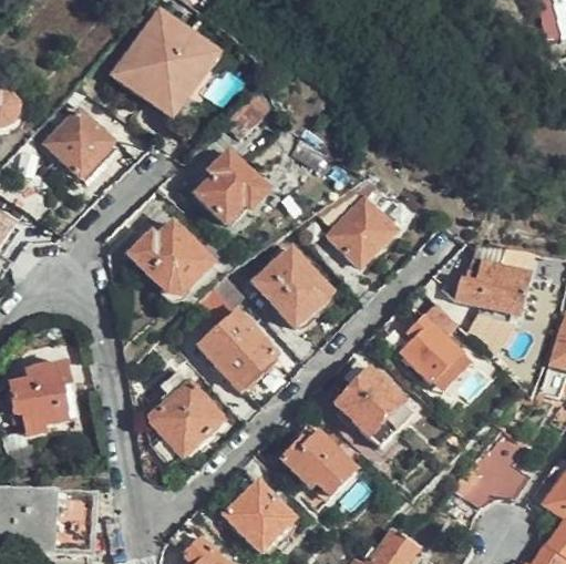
[(186,94),(214,54),(157,17),(114,79),(139,96),(171,119),(186,94)]
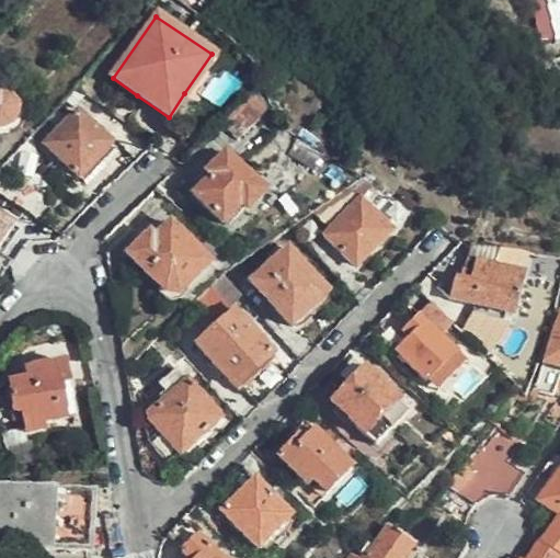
[(22,111),(22,105),(22,103),(19,95),(13,91),(8,89),(0,90),(0,89),(0,125),(6,126),(14,122),(21,115),(22,111)]
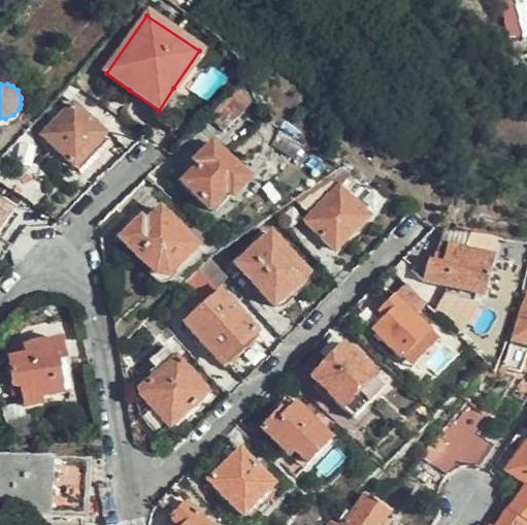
[(232,120),(254,99),(243,88),(221,108),(232,120)]
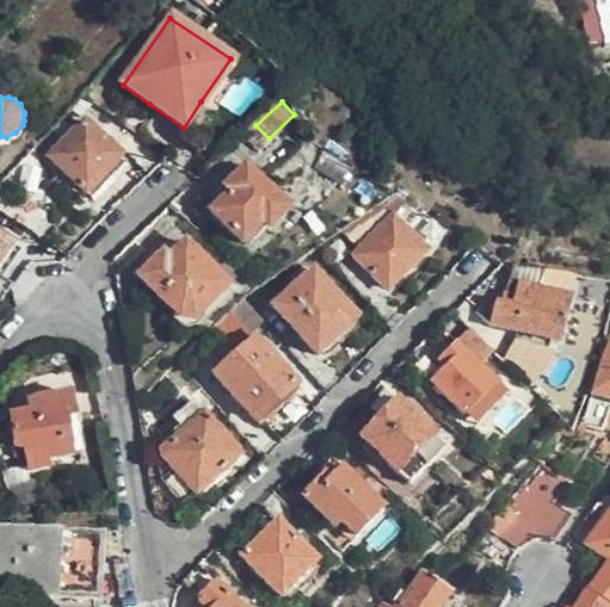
[(87,187),(121,152),(85,118),(50,153),(87,187)]
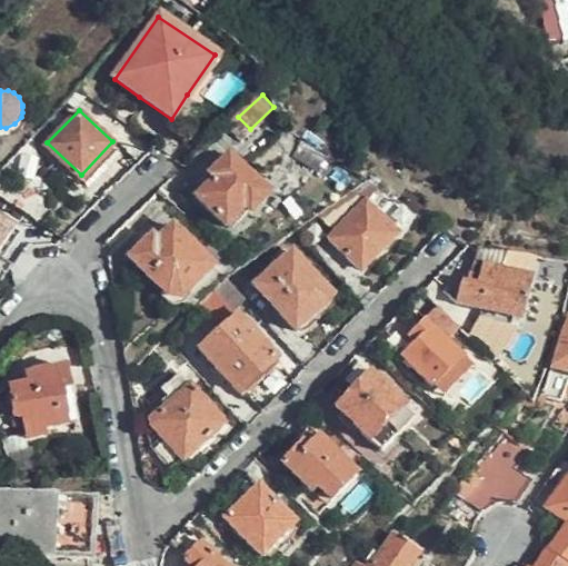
[(281,180),(275,174),(241,140),(231,149),(211,171),(216,176),(209,181),(238,209),(257,192),(262,198),(281,180)]
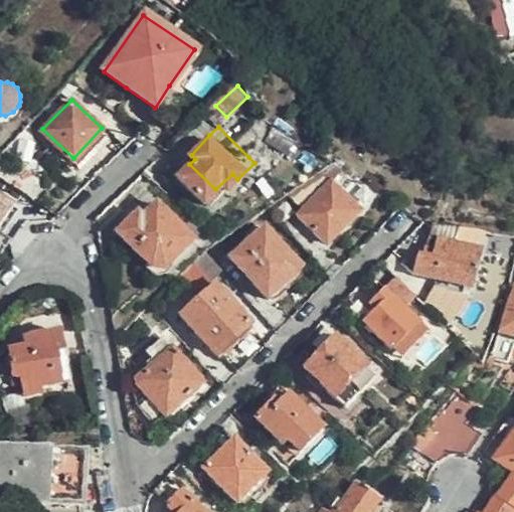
[(329,181),(340,169),(331,164),(312,176),(288,192),(302,208),(296,213),(300,218),(324,241),(333,232),(355,208),(329,181)]
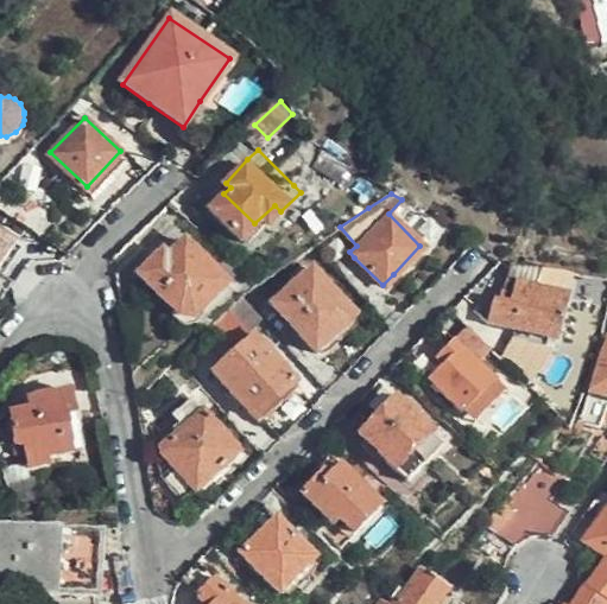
[(235,269),(214,247),(196,227),(174,247),(164,237),(145,253),(170,280),(188,300),(204,302),(233,273),(235,269)]
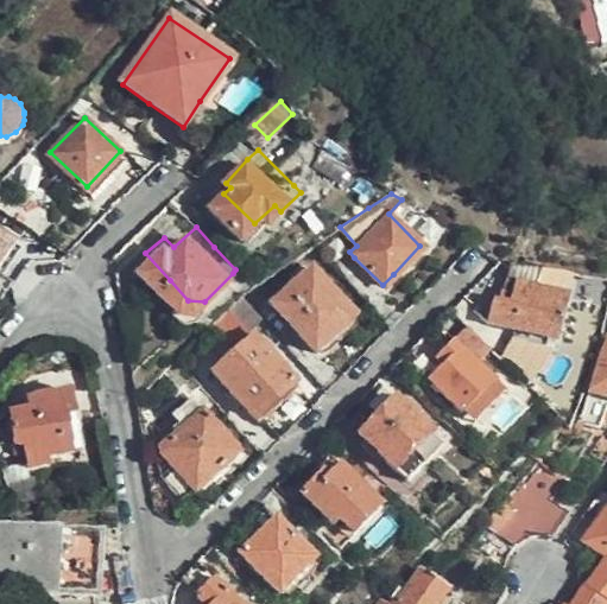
[(0,273),(0,266),(17,242),(0,230),(0,296),(10,281),(0,273)]
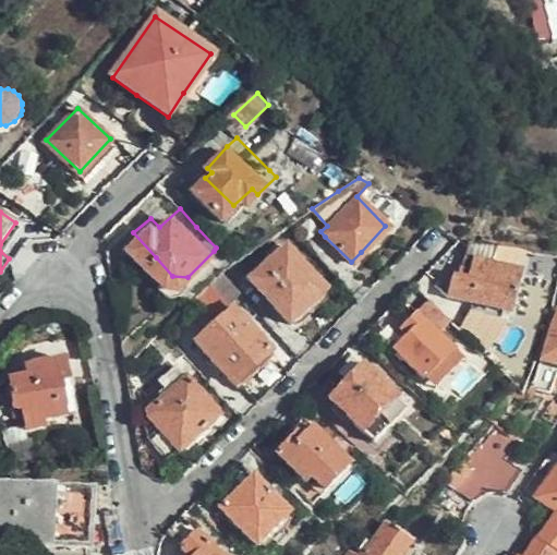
[(322,287),(283,246),(275,255),(249,280),(263,294),(288,321),(322,287)]
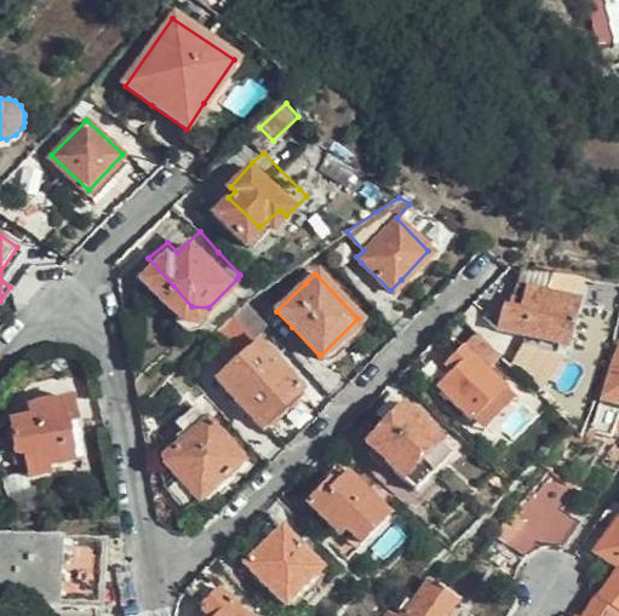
[(563,344),(574,301),(522,288),(516,309),(502,306),(496,328),(563,344)]
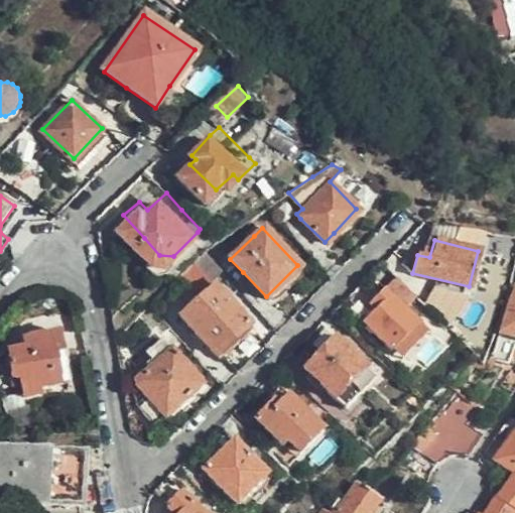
[(208,279),(220,269),(204,250),(182,270),(176,275),(192,295),(178,309),(182,313),(180,315),(197,335),(219,358),(250,328),(234,309),(208,279)]
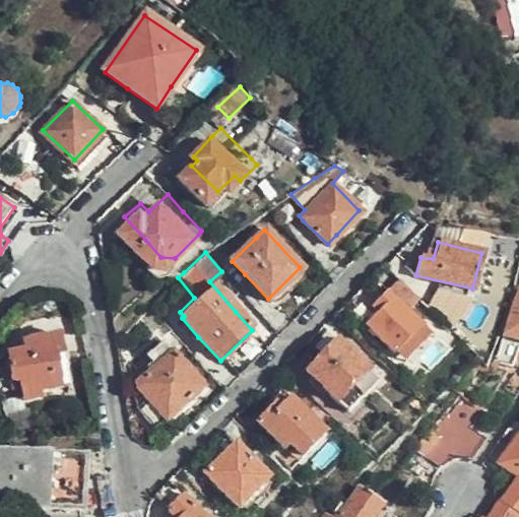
[(511,304),(518,272),(518,259),(491,252),(479,296),(511,304)]
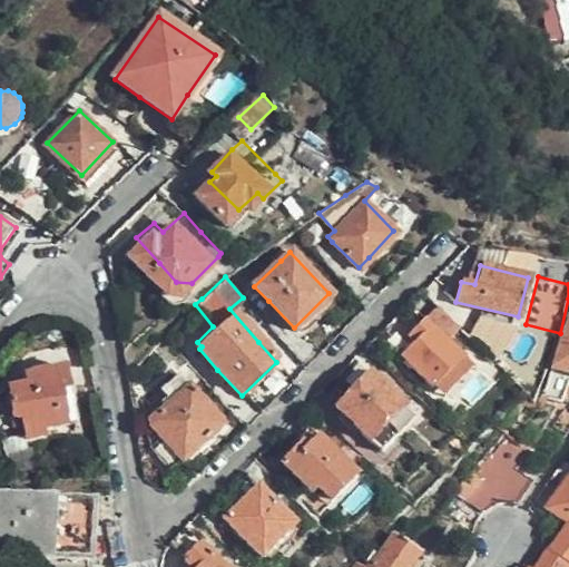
[(437,308),(427,316),(448,340),(459,329),(437,308)]
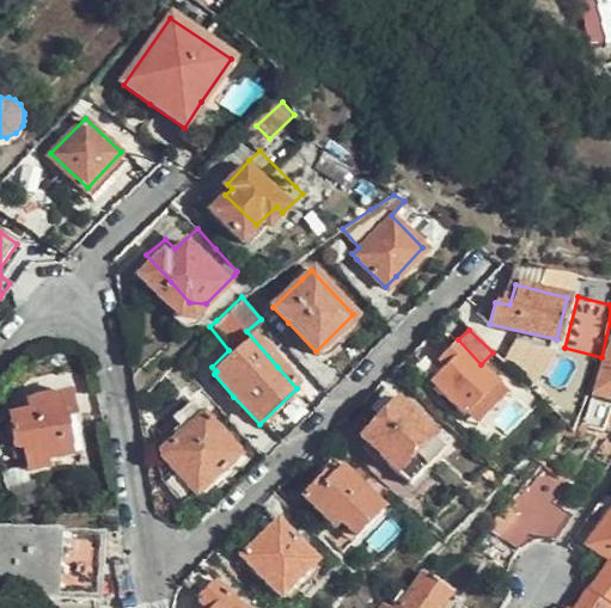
[(481,364),(458,339),(444,354),(451,361),(445,366),(431,380),(464,415),(466,412),(477,423),(509,393),(498,381),(481,364)]
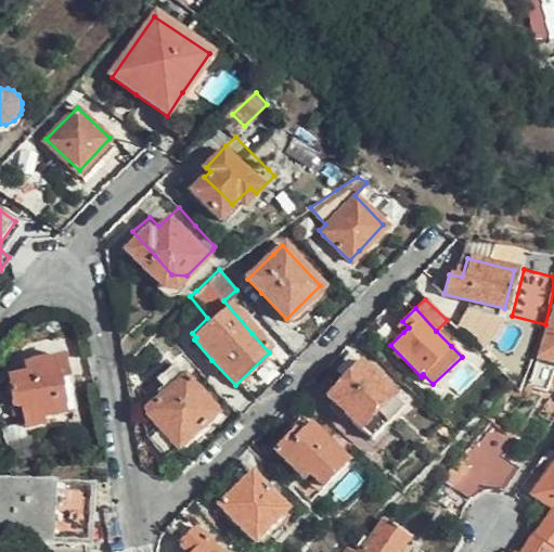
[(553,310),(537,357),(553,360),(553,310)]
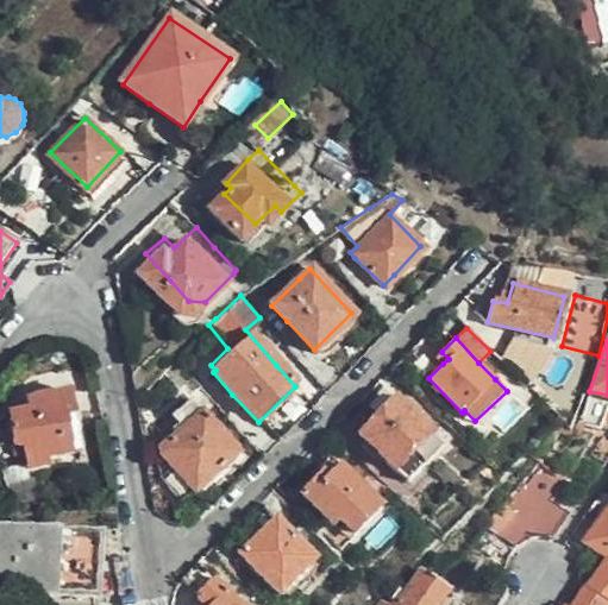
[(449,359),(442,352),(436,357),(443,364),(449,359)]
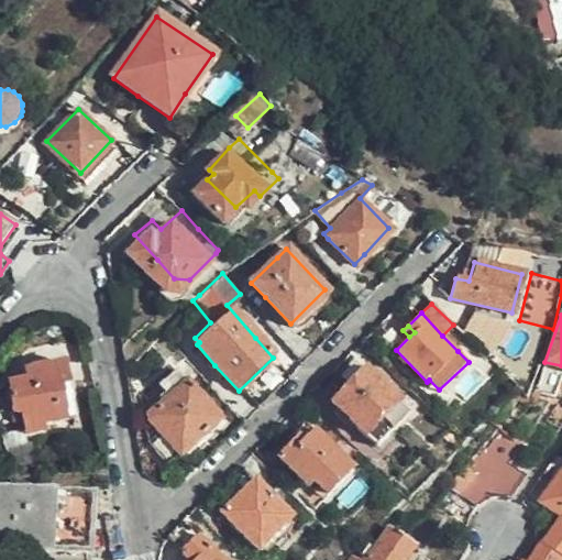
[(480,331),(470,340),(487,359),(497,348),(480,331)]
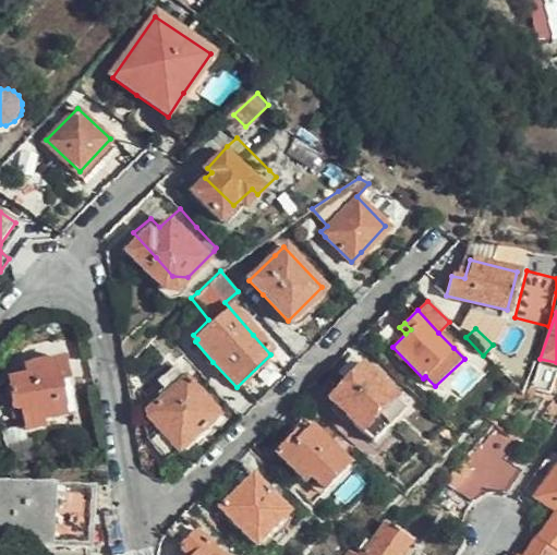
[(71,384),(65,350),(33,353),(34,361),(26,362),(27,373),(10,375),(14,406),(23,405),(26,426),(46,423),(46,415),(73,412),(71,384)]
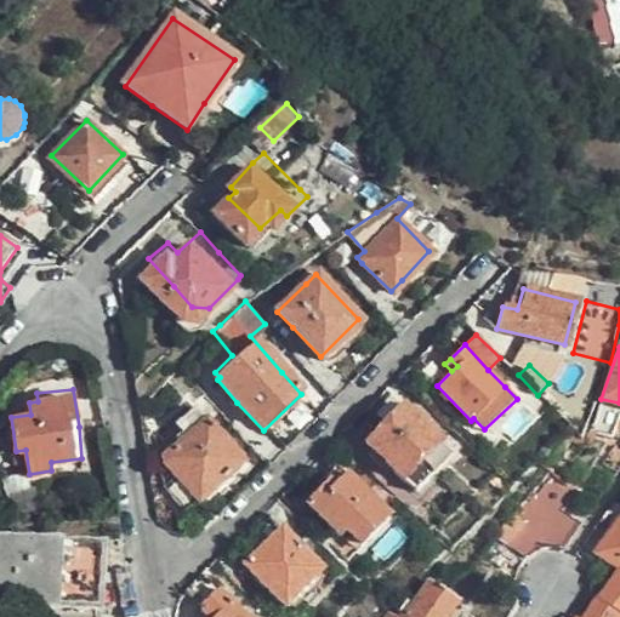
[(400,407),(384,424),(433,475),(451,457),(419,422),(422,418),(415,411),(409,416),(400,407)]
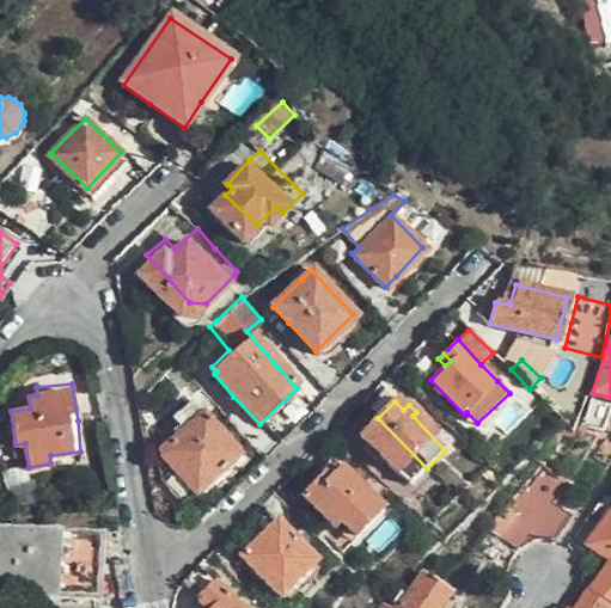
[(234,455),(227,446),(189,404),(172,419),(177,427),(171,433),(176,437),(153,459),(160,484),(179,503),(203,481),(234,455)]
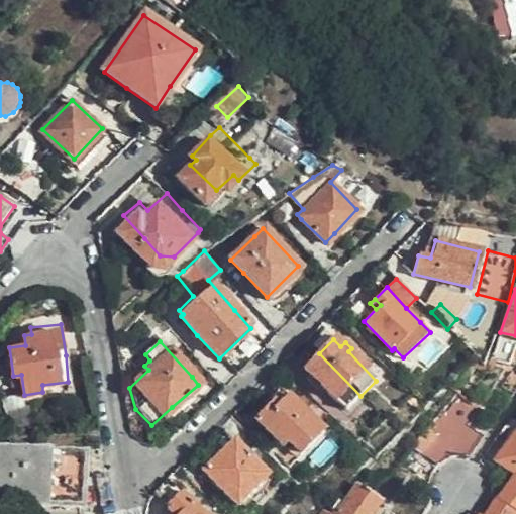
[(360,396),(319,353),(304,368),(312,375),(307,379),(314,385),(318,381),(346,409),(360,396)]
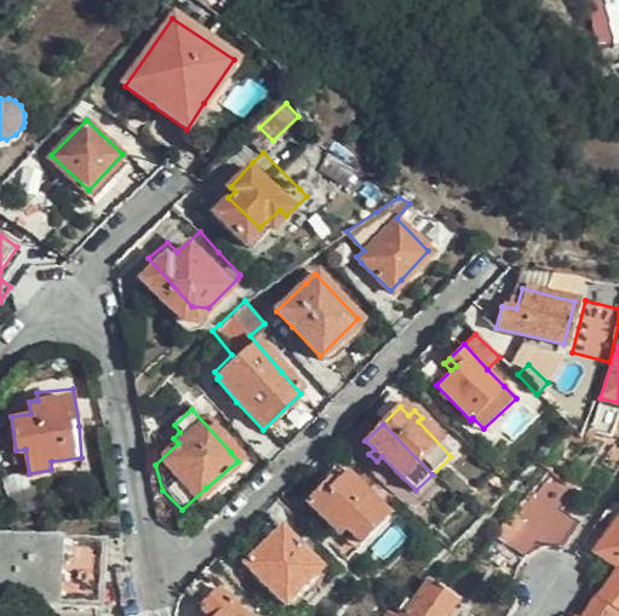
[(515,545),(520,548),(523,545),(538,539),(543,539),(548,539),(562,541),(579,517),(563,505),(577,485),(546,472),(488,531),(515,545)]
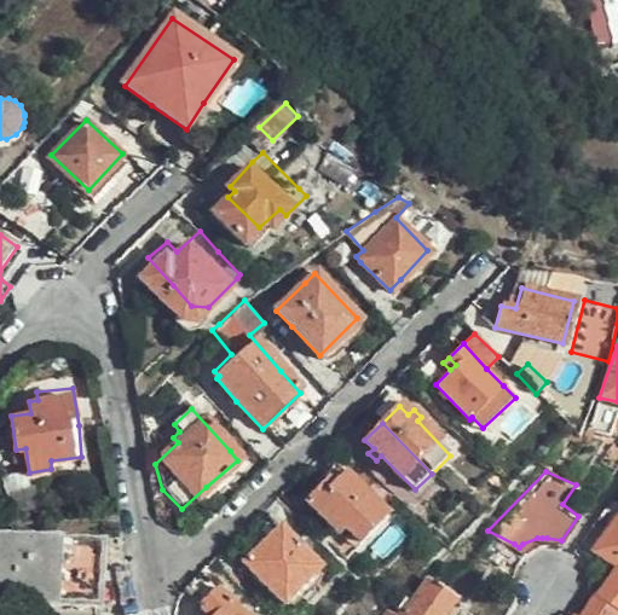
[(380,509),(351,480),(344,474),(328,488),(319,481),(301,497),(336,532),(341,528),(357,543),(386,515),(380,509)]
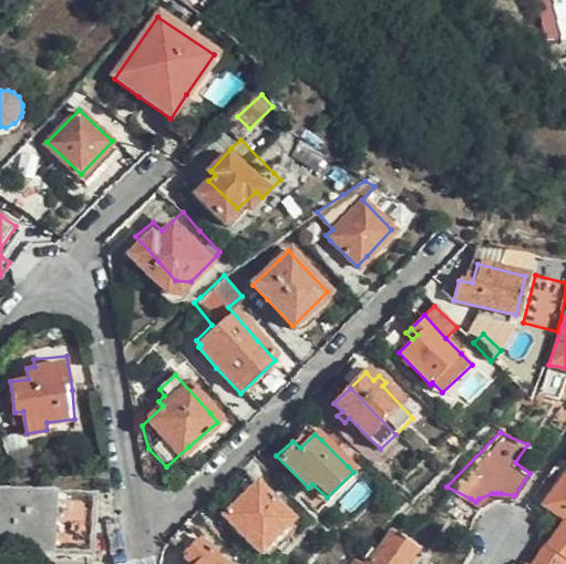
[(565,455),(561,451),(538,483),(551,492),(543,502),(549,508),(564,518),(561,524),(544,546),(565,560),(565,455)]
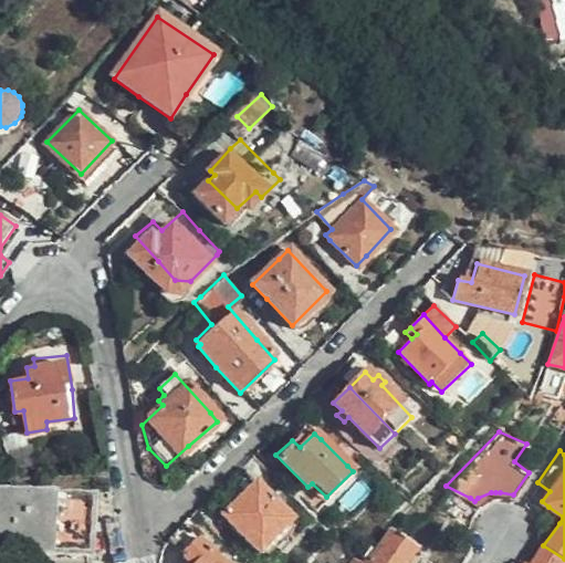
[(259,549),(291,519),(254,482),(223,513),(259,549)]
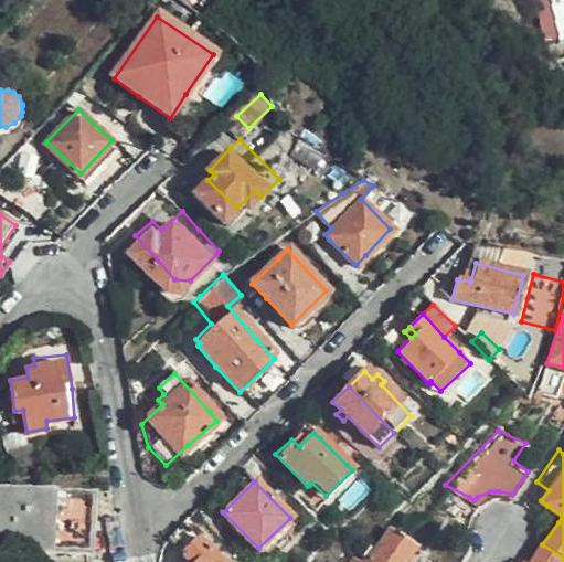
[(436,500),(465,513),(474,500),(469,497),(445,485),(444,487),(436,500)]
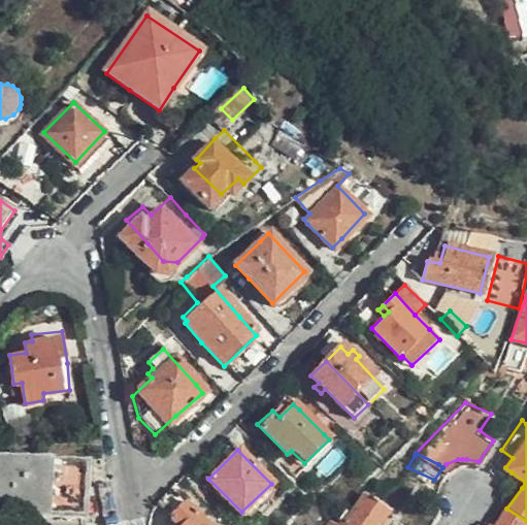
[(0,511),(38,513),(81,516),(81,492),(81,465),(46,463),(0,460),(0,511)]
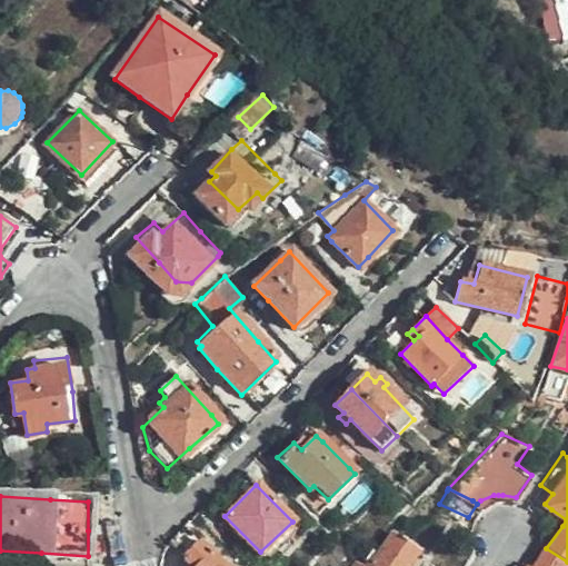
[(220,565),(210,555),(181,526),(170,536),(168,540),(183,554),(185,560),(190,565),(220,565)]
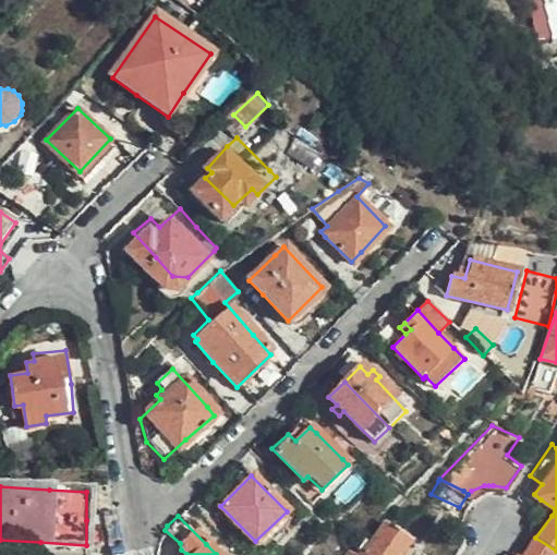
[(398,554),(410,540),(387,523),(363,554),(358,551),(352,554),(348,553),(346,554),(398,554)]
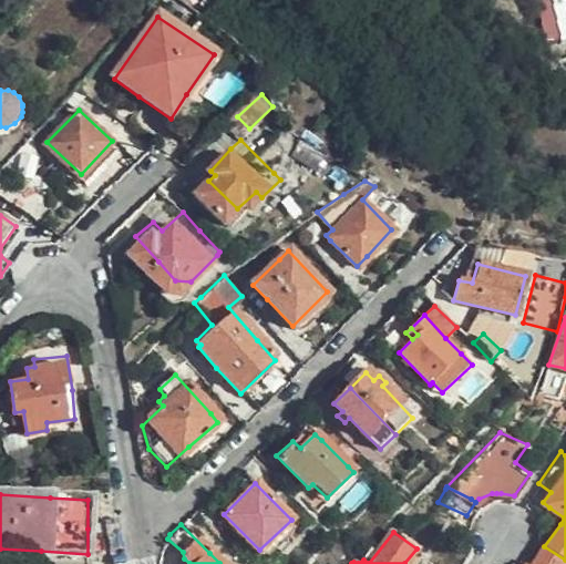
[(565,560),(544,546),(533,562),(531,563),(565,563),(565,560)]
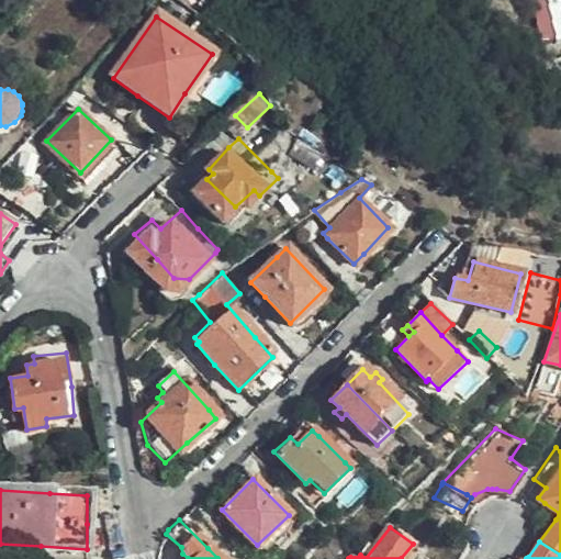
[(88,558),(87,549),(41,546),(40,554),(41,558),(88,558)]
